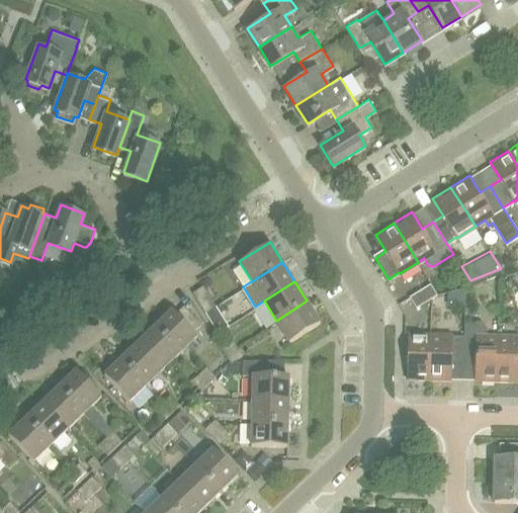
[(430,281),(409,294),(416,306),(437,292),(430,281)]
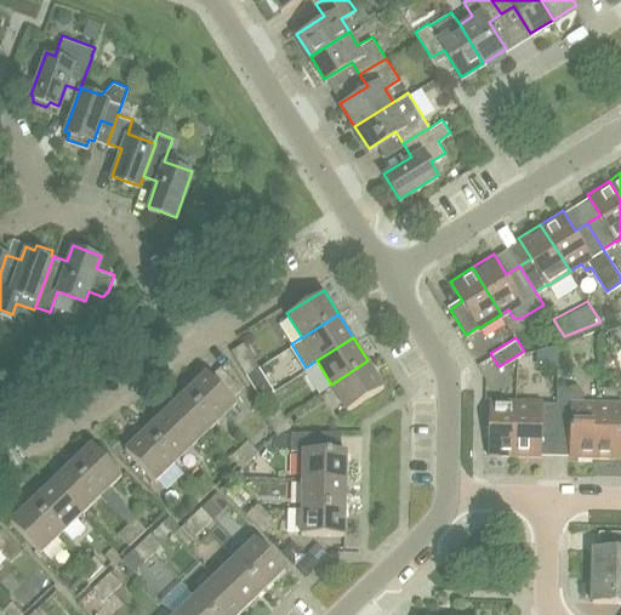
[(243,340),(231,348),(245,373),(258,364),(243,340)]
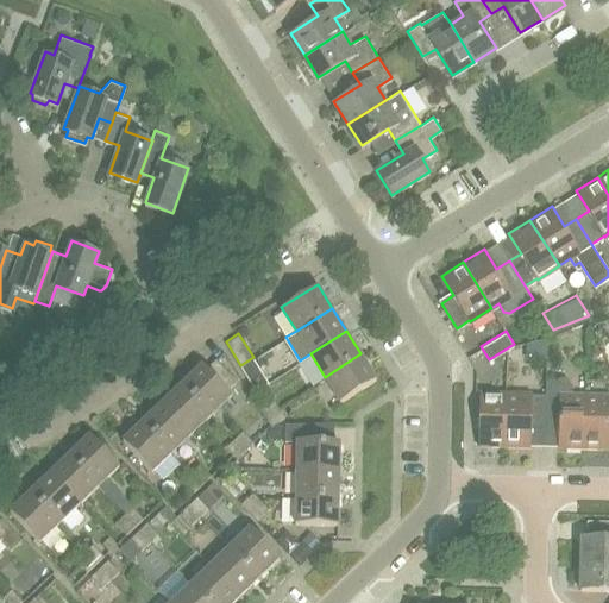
[(360,353),(325,377),(339,400),(376,377),(360,353)]
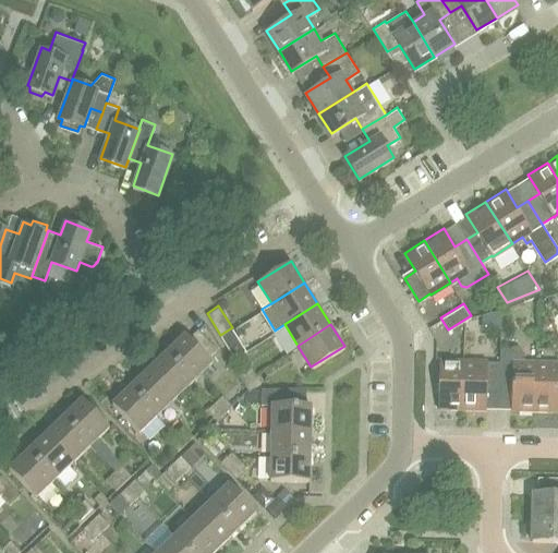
[(167,350),(193,379),(211,360),(207,356),(217,347),(198,327),(189,336),(185,332),(167,350)]
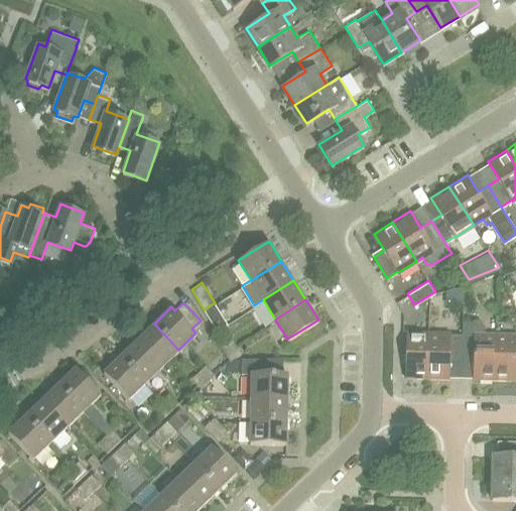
[(215,302),(204,309),(210,318),(221,312),(215,302)]
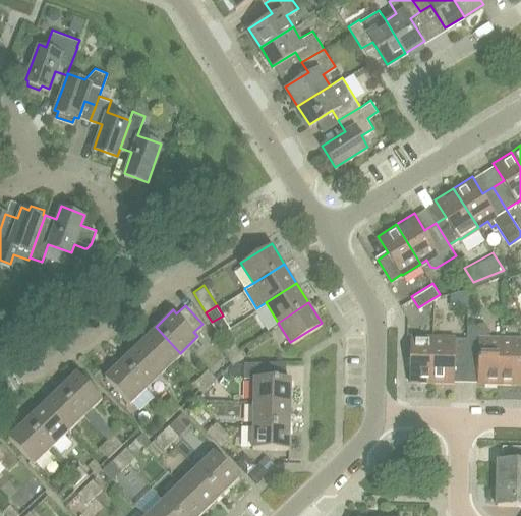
[(23,314),(13,311),(9,322),(19,325),(23,314)]
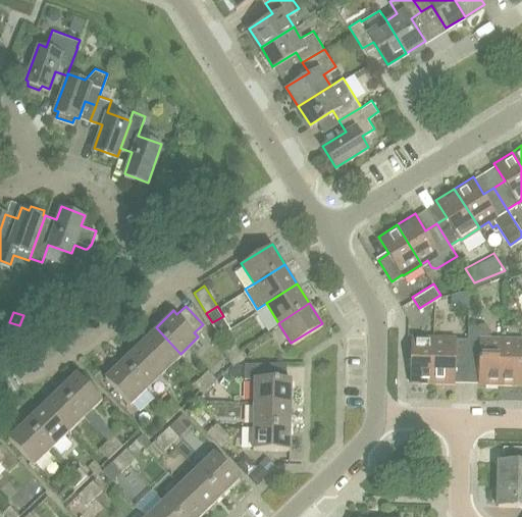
[(502,335),(490,335),(490,328),(485,323),(467,323),(467,337),(467,361),(479,361),(478,381),(501,382),(502,335)]
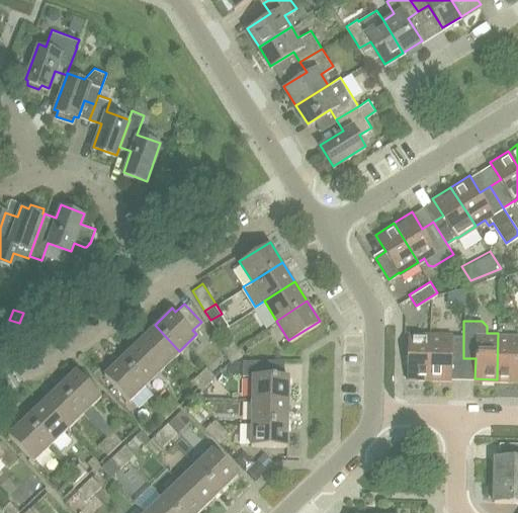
[(163,366),(179,351),(155,325),(138,341),(163,366)]
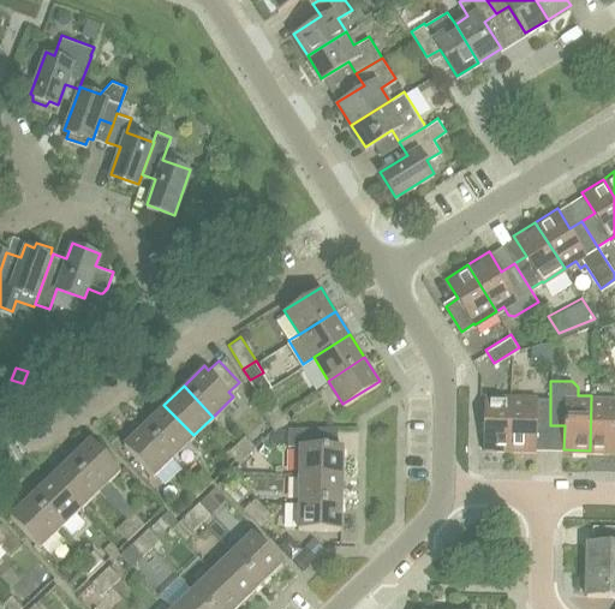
[(509,448),(511,394),(485,393),(483,448),(509,448)]
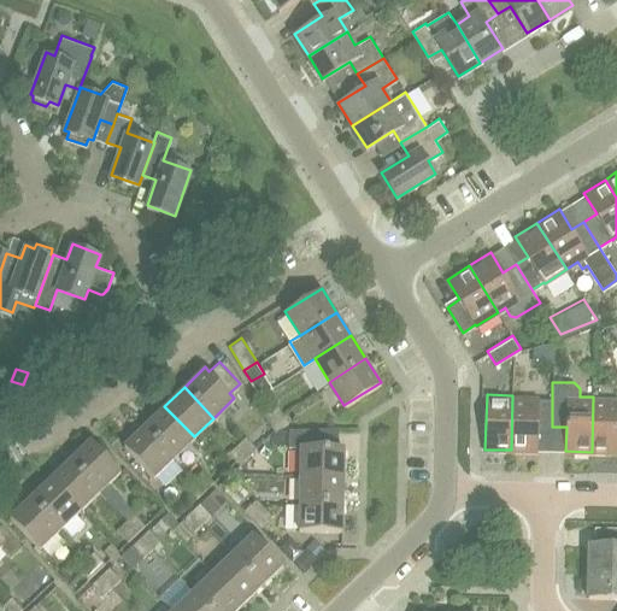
[(552,427),(552,398),(538,397),(538,395),(512,395),(511,450),(536,451),(538,427),(552,427)]
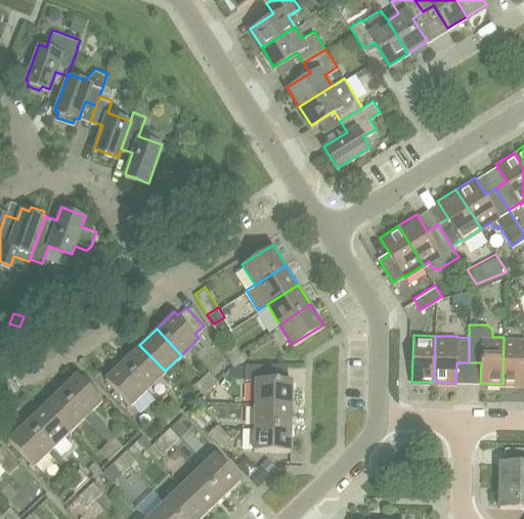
[(523,337),(504,337),(503,384),(523,384),(523,383),(523,337)]
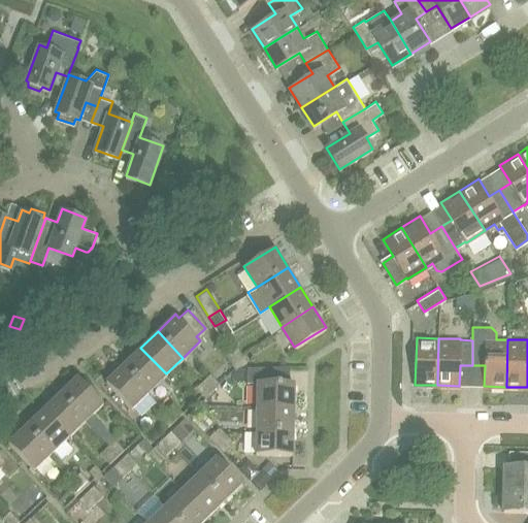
[(230,359),(241,352),(236,344),(225,351),(230,359)]
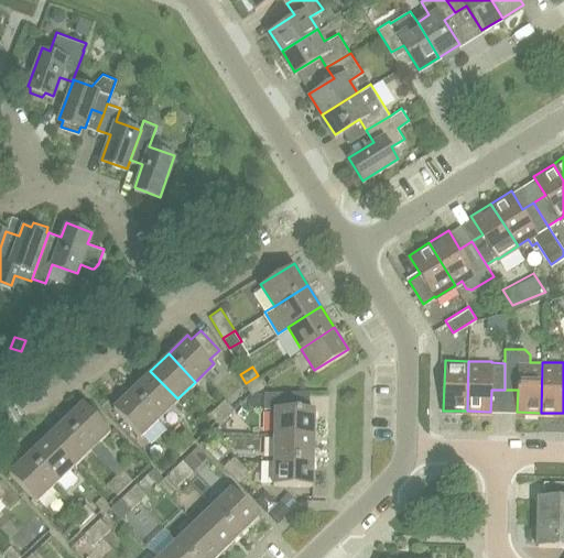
[(160,416),(177,398),(150,371),(132,387),(160,416)]
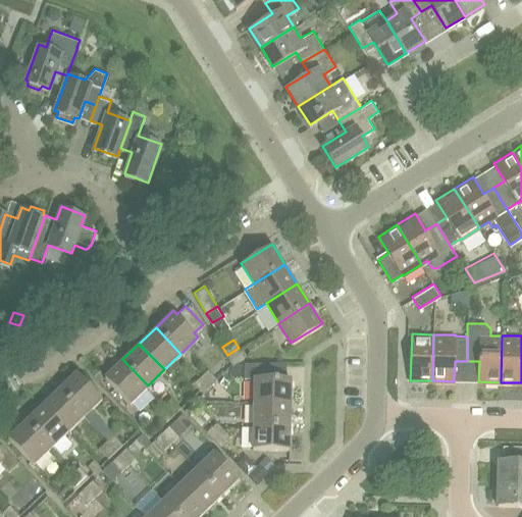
[(239,348),(227,355),(232,363),(244,356),(239,348)]
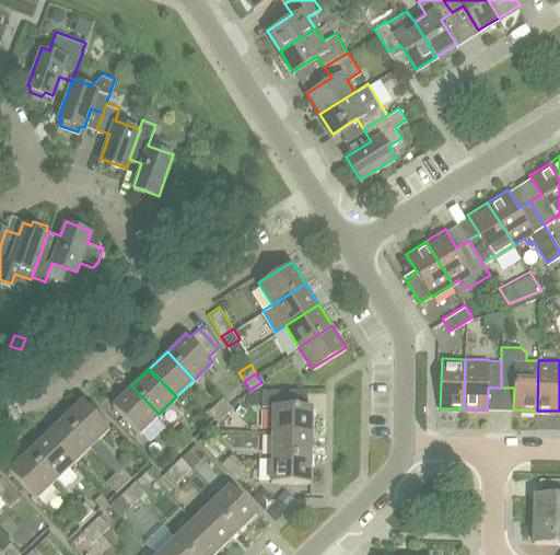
[(140,431),(159,414),(131,385),(113,404),(140,431)]
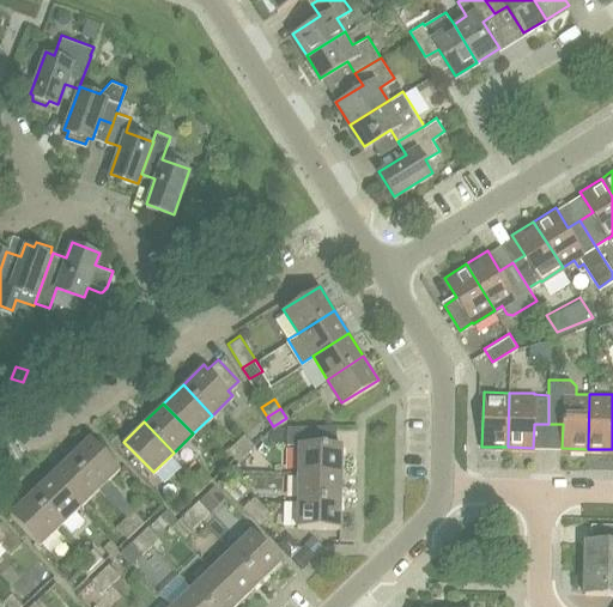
[(335,442),(337,424),(286,425),(286,443),(298,443),(298,469),(341,471),(341,442),(335,442)]
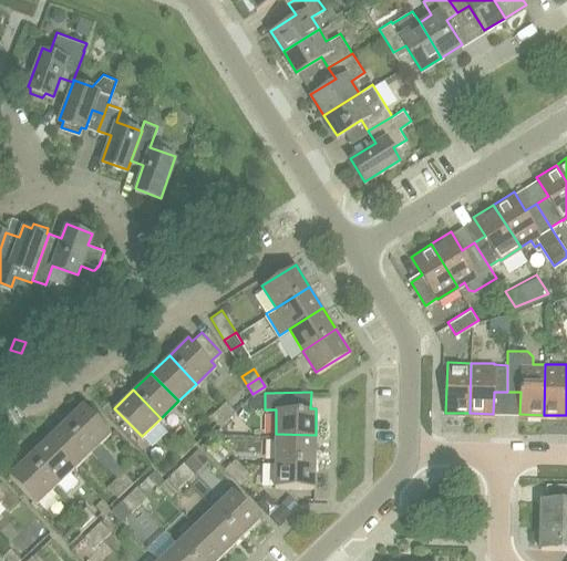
[(218,406),(228,417),(236,409),(226,398),(218,406)]
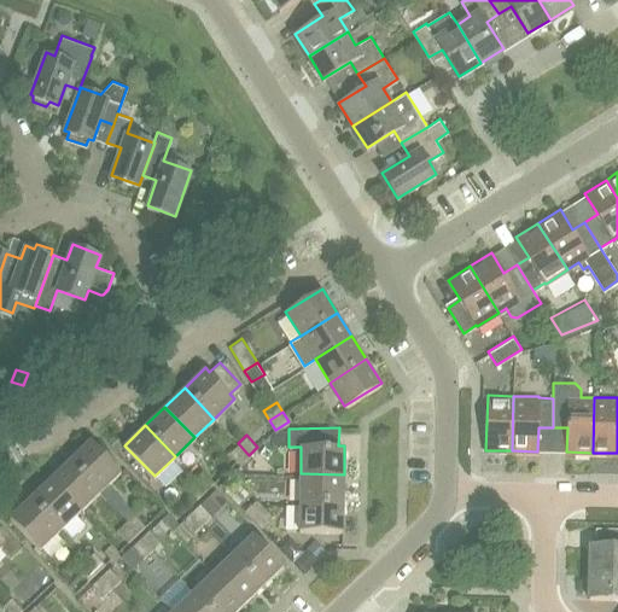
[(70,459),(100,490),(121,471),(91,439),(70,459)]
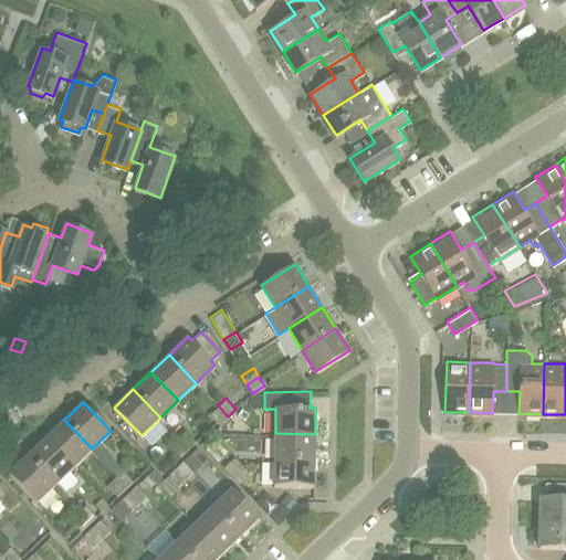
[(220,423),(228,416),(218,405),(210,413),(220,423)]
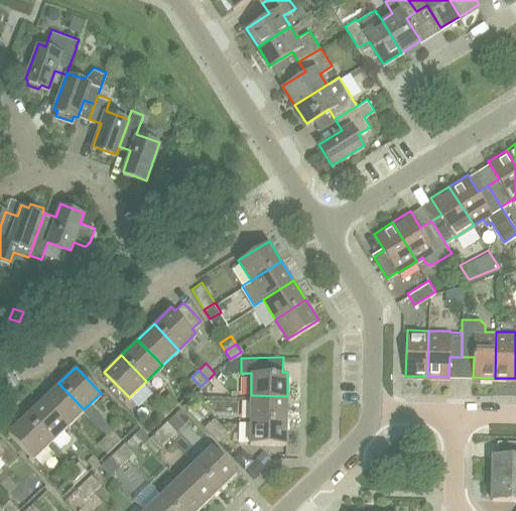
[(67,425),(84,409),(58,383),(42,399),(67,425)]
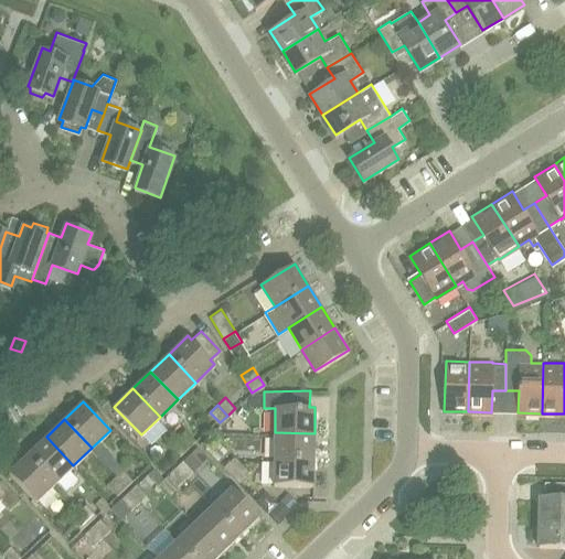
[(178,436),(188,445),(195,439),(185,428),(178,436)]
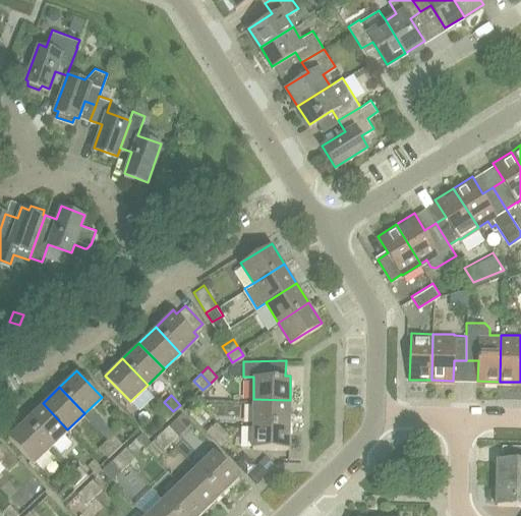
[(289,423),(290,400),(253,399),(252,422),(289,423)]
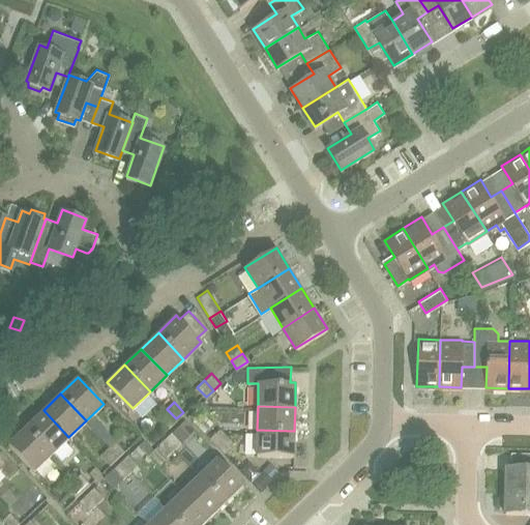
[(169,426),(176,418),(167,409),(159,415),(169,426)]
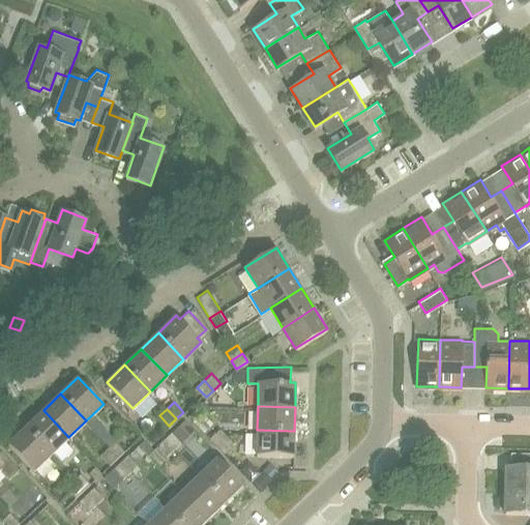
[(52,453),(68,437),(43,410),(26,427),(52,453)]
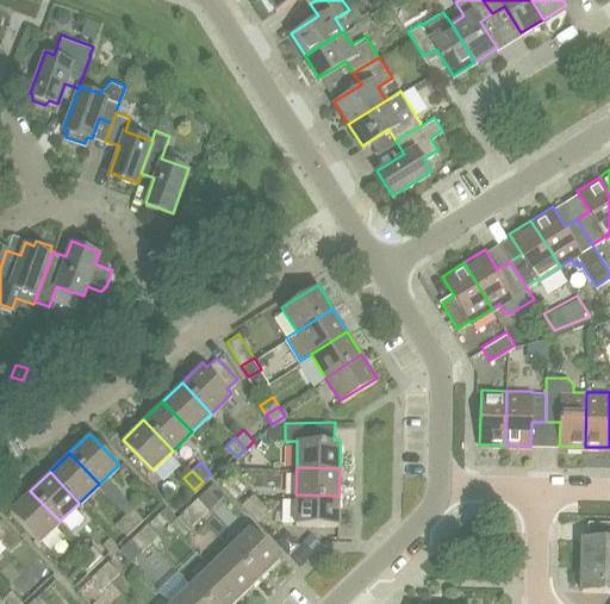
[(39,541),(60,521),(30,491),(10,510),(39,541)]
